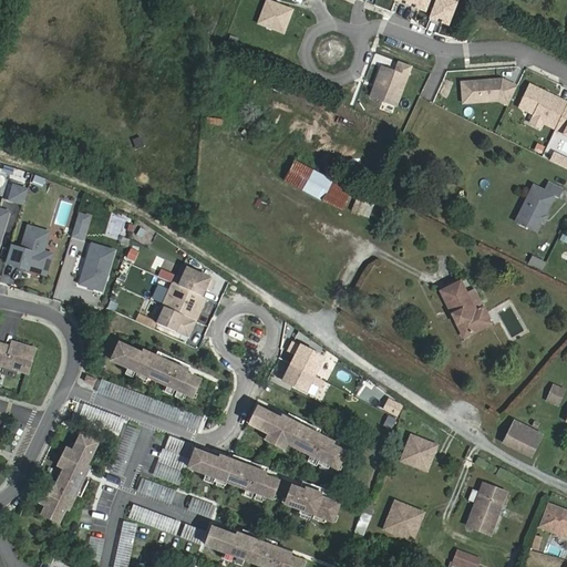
[(258,23),(285,33),(292,10),(267,1),(258,23)]
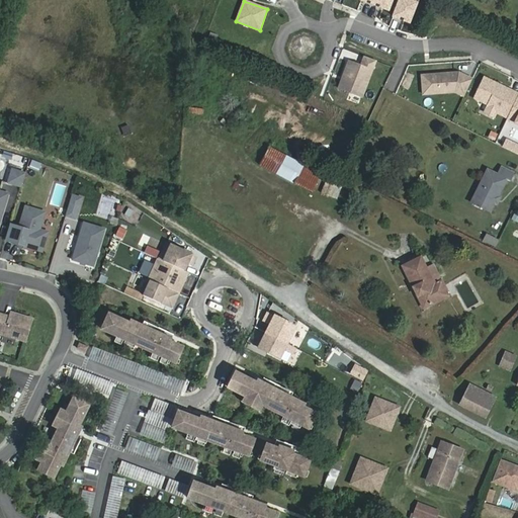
[(339,88),(362,97),(376,61),(364,56),(361,66),(349,61),(339,88)]
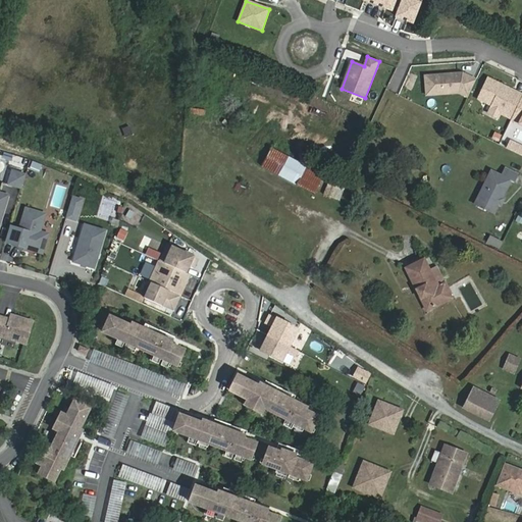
[(425,76),(426,96),(459,93),(468,97),(476,80),(462,73),(425,76)]
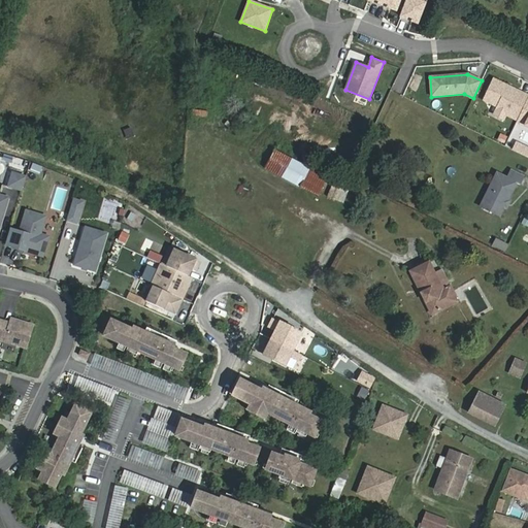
[(518,121),(527,97),(527,96),(494,79),(484,100),(497,106),(496,110),(505,114),(518,121)]
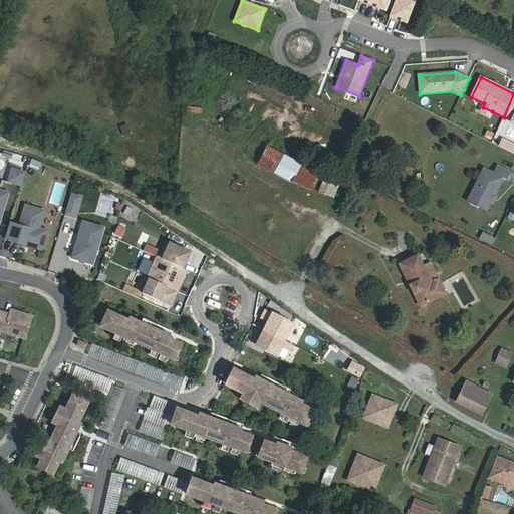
[(186,112),(200,116),(202,109),(187,106),(186,112)]
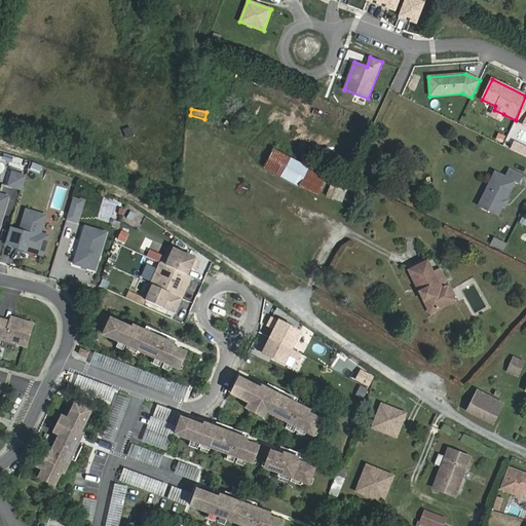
[(501,119),(503,114),(494,110),(492,114),(501,119)]
